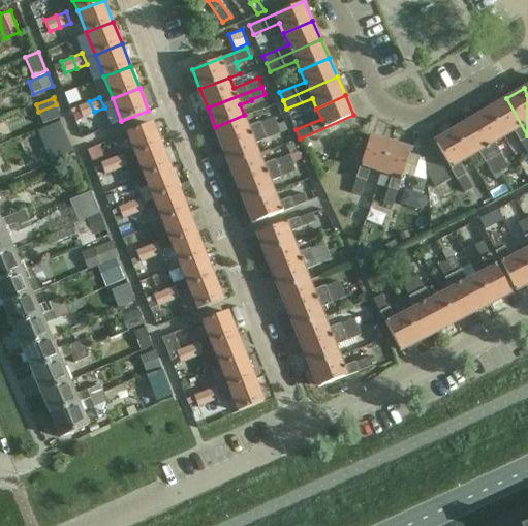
[(488,110),(504,136),(515,130),(527,152),(527,135),(506,98),(488,110)]
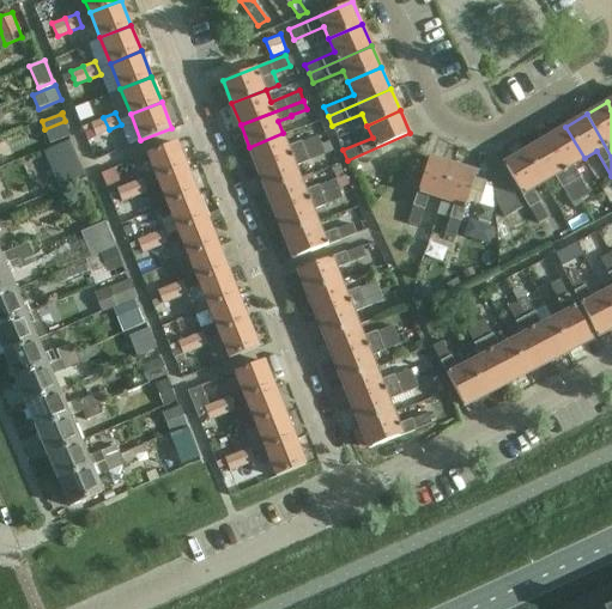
[(109,129),(103,117),(91,122),(94,128),(96,135),(109,129)]
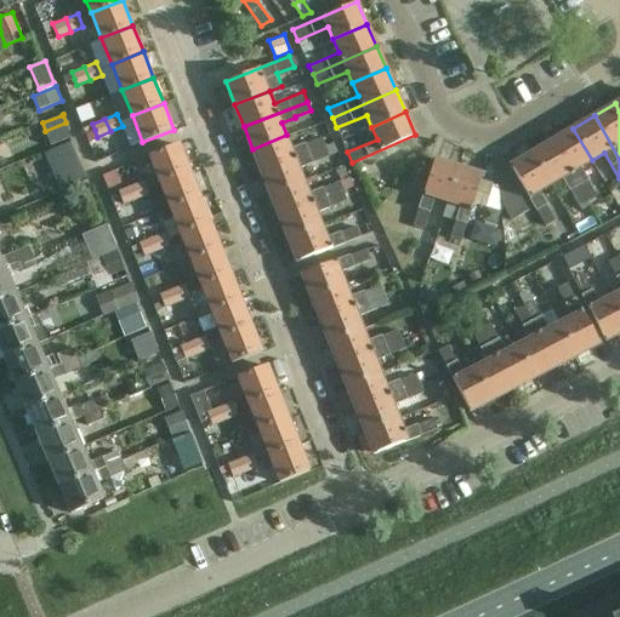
[(552,141),(587,200),(597,194),(589,180),(589,178),(581,166),(592,160),(573,129),(552,141)]
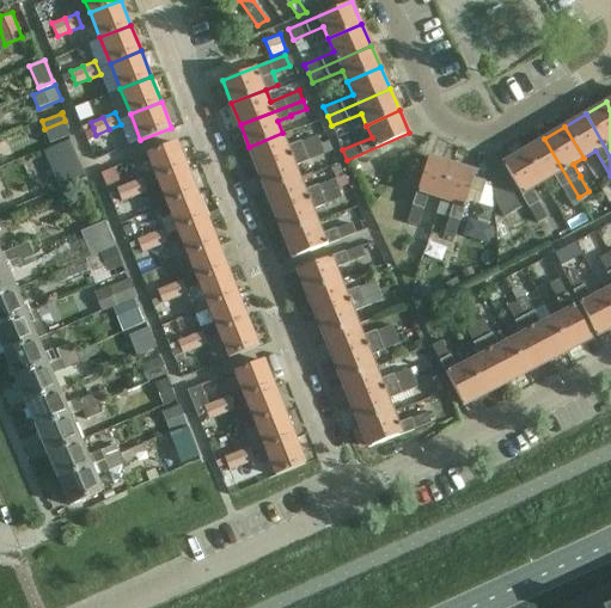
[(282,133),(249,147),(257,169),(321,143),(317,134),(287,145),(282,133)]
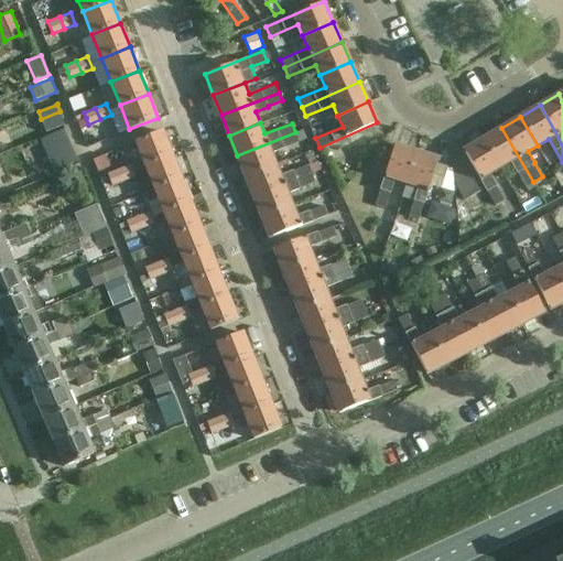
[(483,139),(500,168),(511,162),(526,186),(533,182),(501,128),(483,139)]
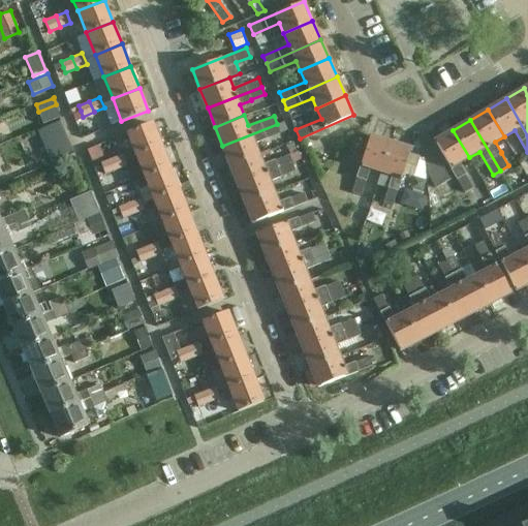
[(285,121),(277,124),(222,146),(229,164),(259,153),(255,143),(288,129),(285,121)]
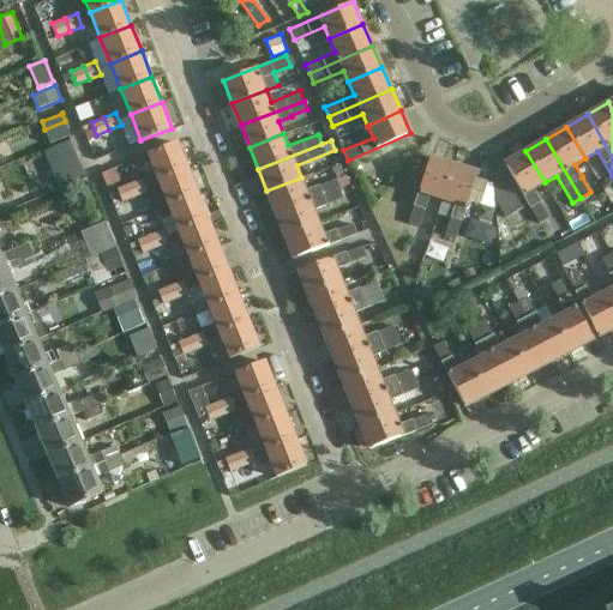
[(157,180),(187,168),(178,142),(146,153),(157,180)]
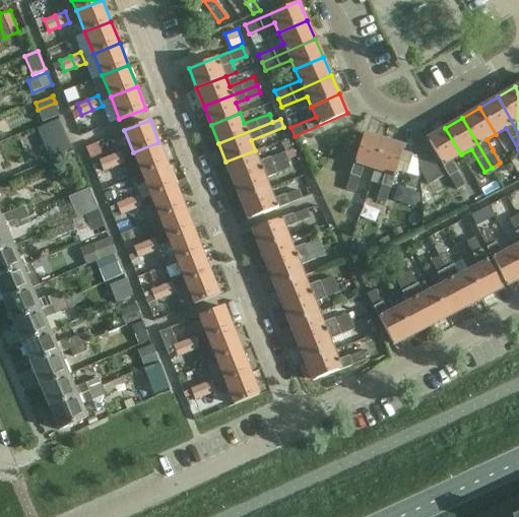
[(461,154),(445,128),(428,138),(429,139),(441,162),(457,188),(465,183),(452,160),(461,154)]
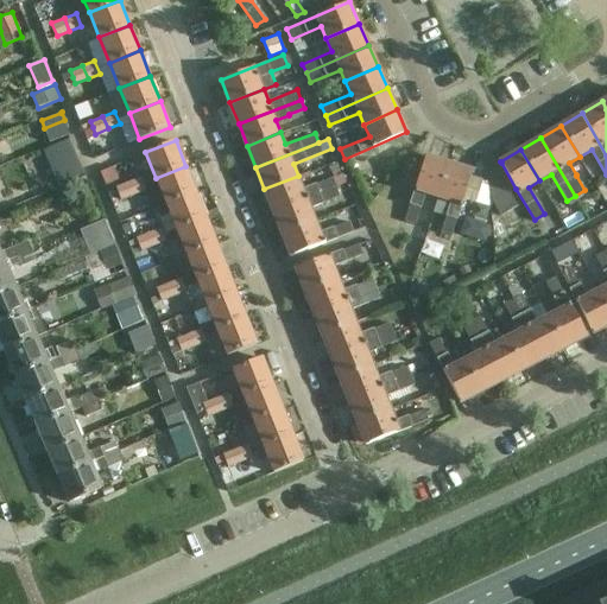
[(77,154),(50,166),(59,184),(86,173),(77,154)]
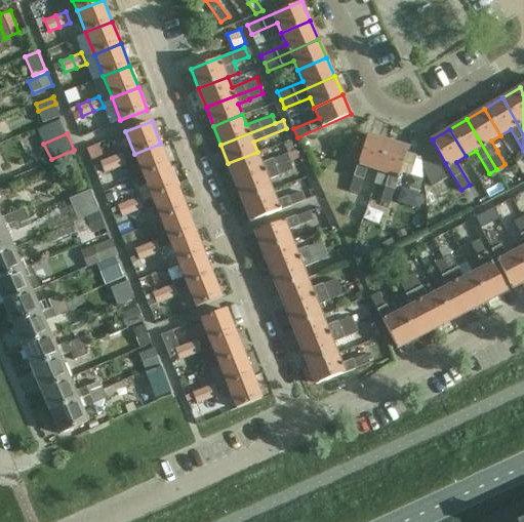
[(377,171),(388,141),(367,134),(350,190),(359,193),(367,167),(377,171)]
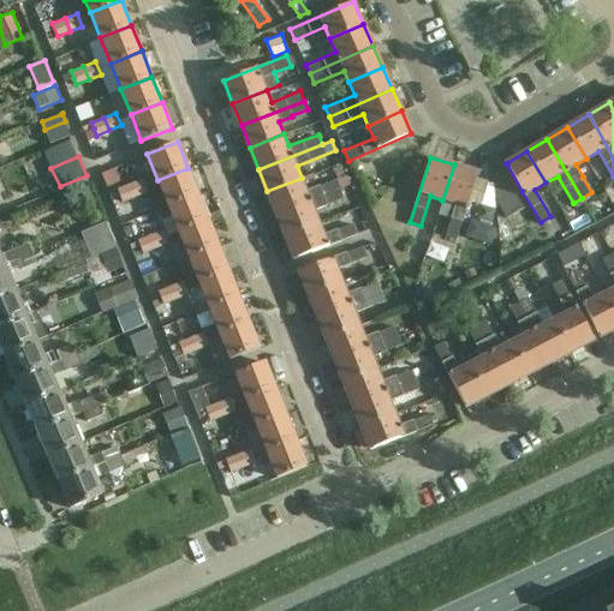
[(454,165),(442,201),(443,201),(455,204),(452,216),(446,234),(458,238),(469,201),(477,177),(478,173),(454,165)]
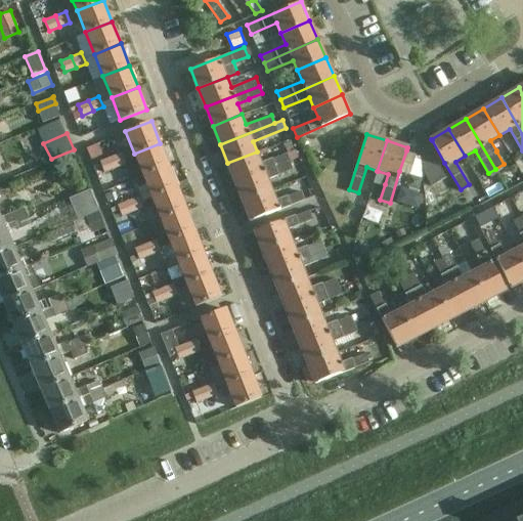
[(423,145),(420,147),(425,171),(425,174),(432,185),(445,177),(439,166),(444,163),(432,140),(423,145)]
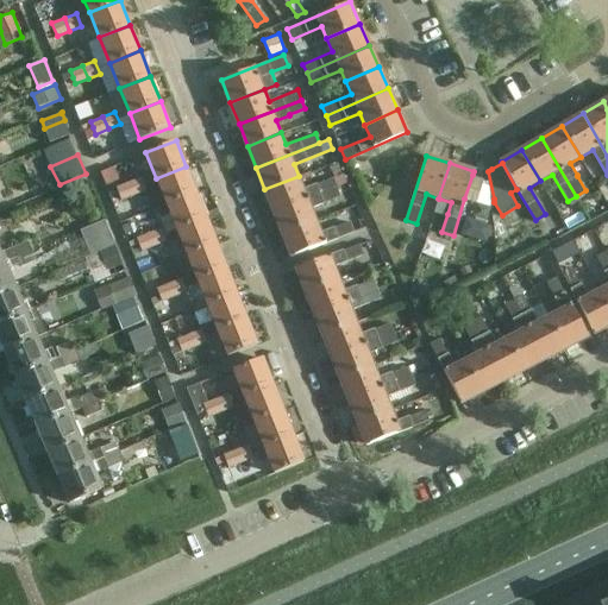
[(165,203),(196,191),(186,166),(156,178),(165,203)]
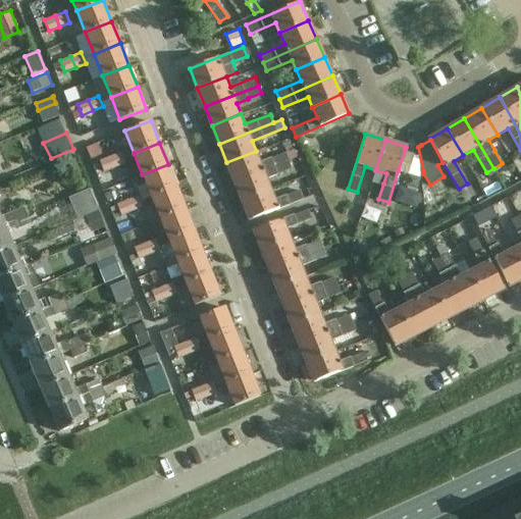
[(235,182),(289,160),(285,152),(271,157),(271,156),(260,160),(256,151),(226,162),(235,182)]
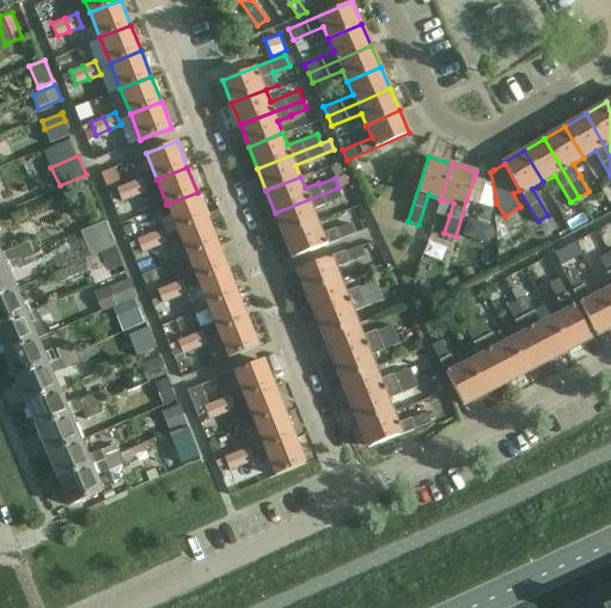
[(129,183),(134,195),(146,190),(141,178),(129,183)]
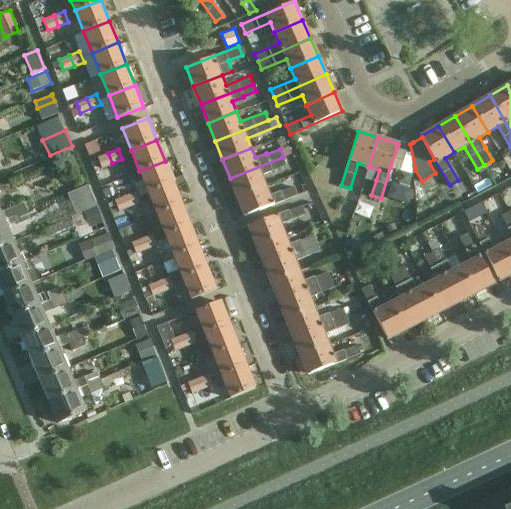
[(112,163),(108,153),(98,157),(102,167),(112,163)]
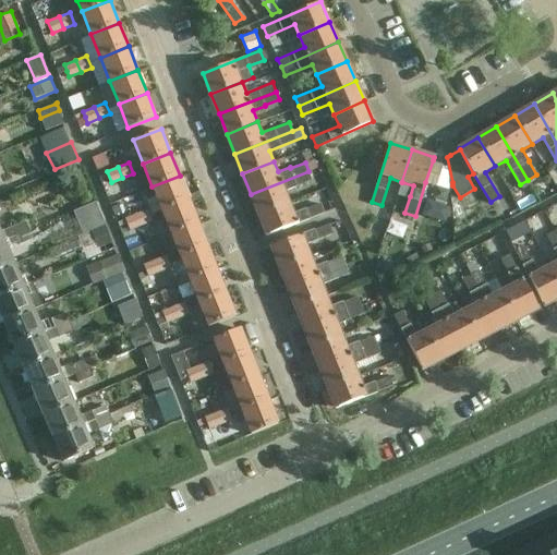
[(258,214),(290,202),(286,190),(298,185),(297,184),(312,179),(309,171),(251,194),(258,214)]
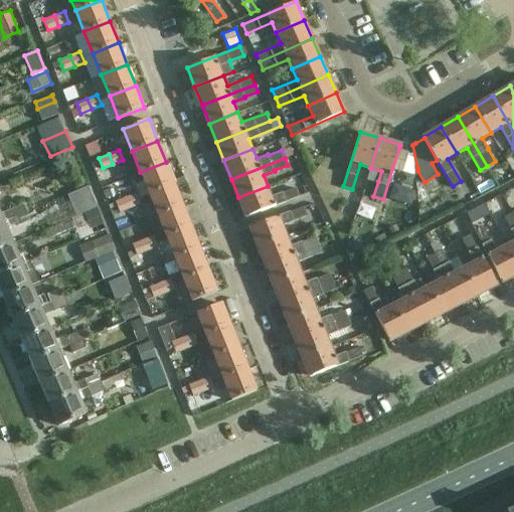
[(149,194),(174,183),(166,162),(140,172),(149,194)]
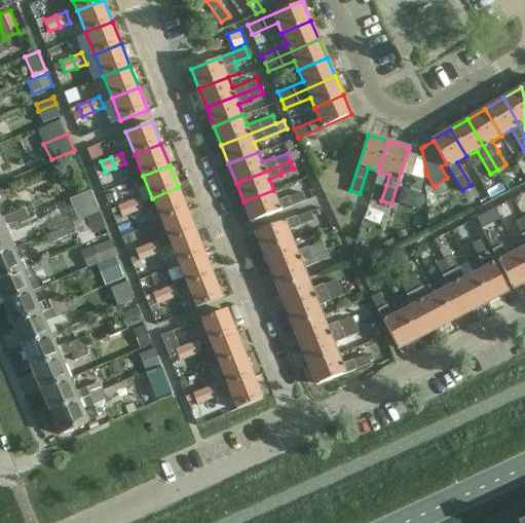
[(412,175),(408,186),(420,189),(424,178),(412,174),(412,175)]
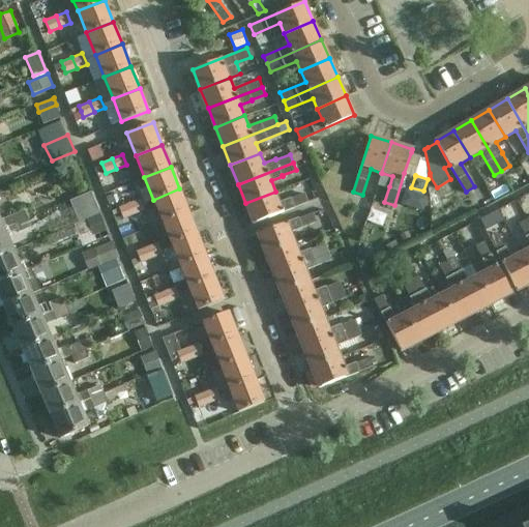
[(109,201),(120,197),(116,187),(105,193),(109,201)]
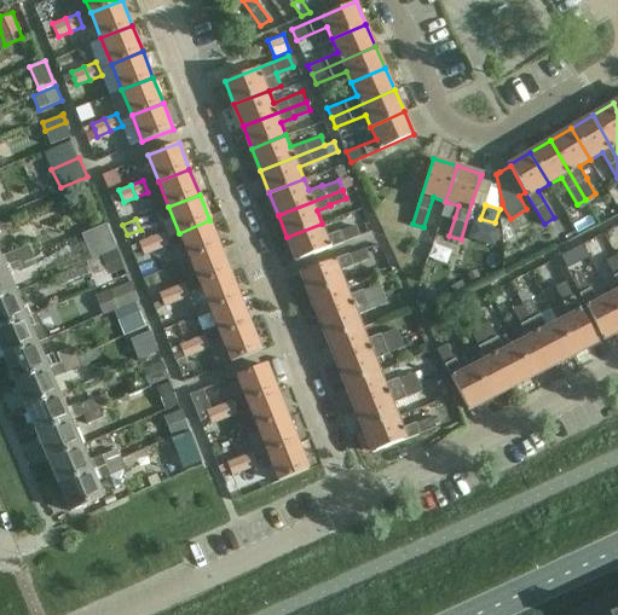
[(189,259),(220,247),(209,220),(179,233),(189,259)]
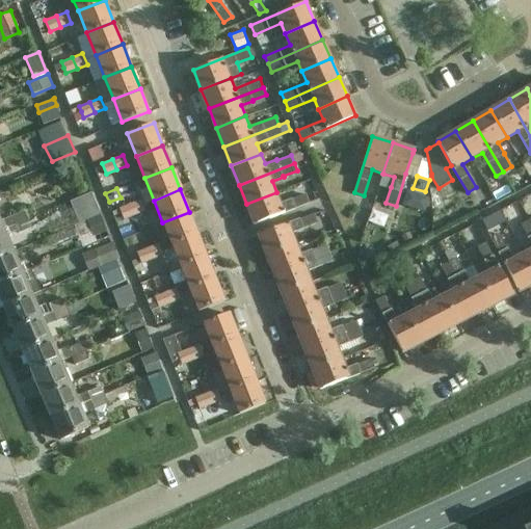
[(428,197),(408,191),(404,203),(424,209),(428,197)]
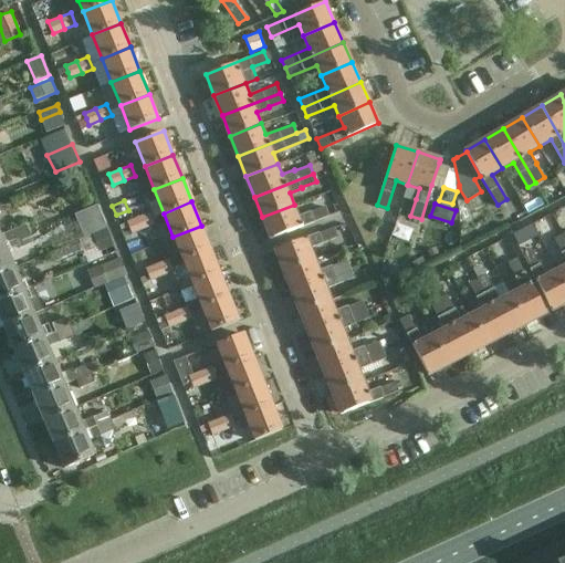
[(97,205),(75,214),(84,236),(92,232),(106,227),(100,209),(97,205)]
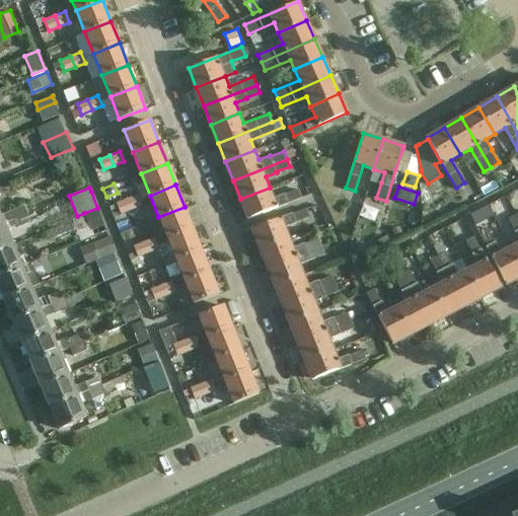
[(270,188),(240,199),(248,218),(302,197),(298,188),(274,197),(270,188)]
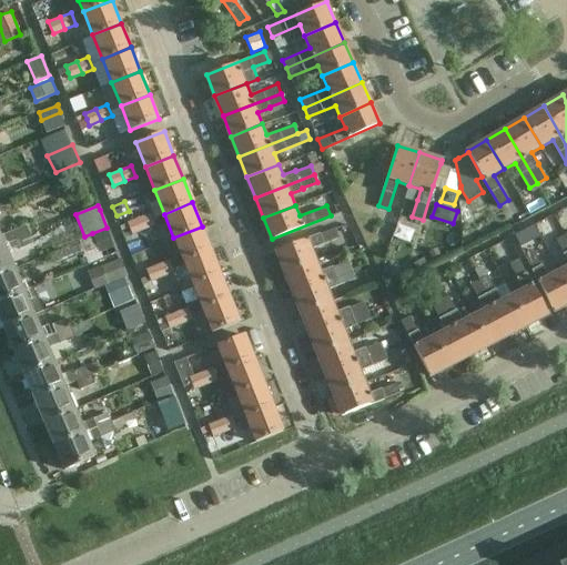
[(139,217),(144,229),(155,224),(151,213),(139,217)]
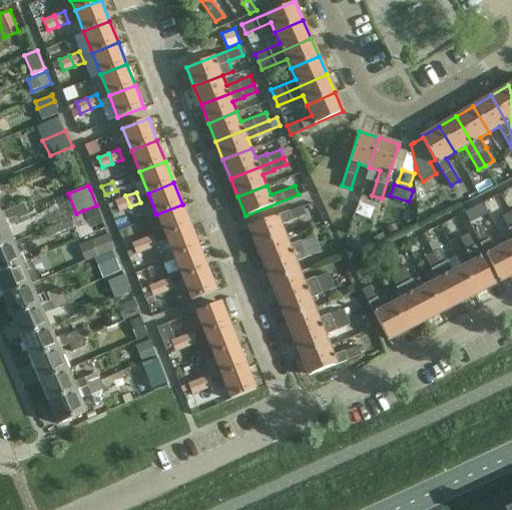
[(130,206),(125,195),(115,199),(120,210),(130,206)]
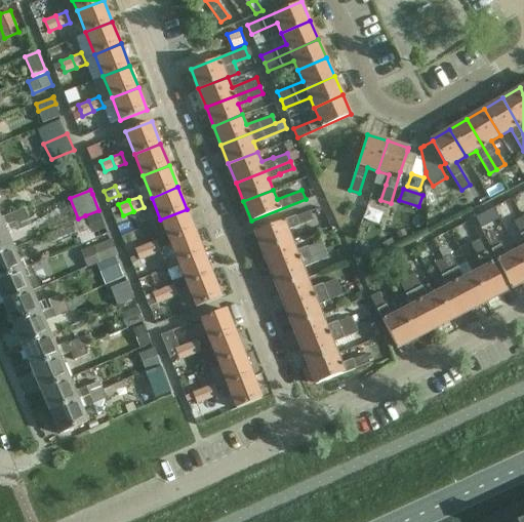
[(0,212),(0,227),(5,225),(14,221),(29,214),(28,214),(25,206),(1,216),(0,212)]
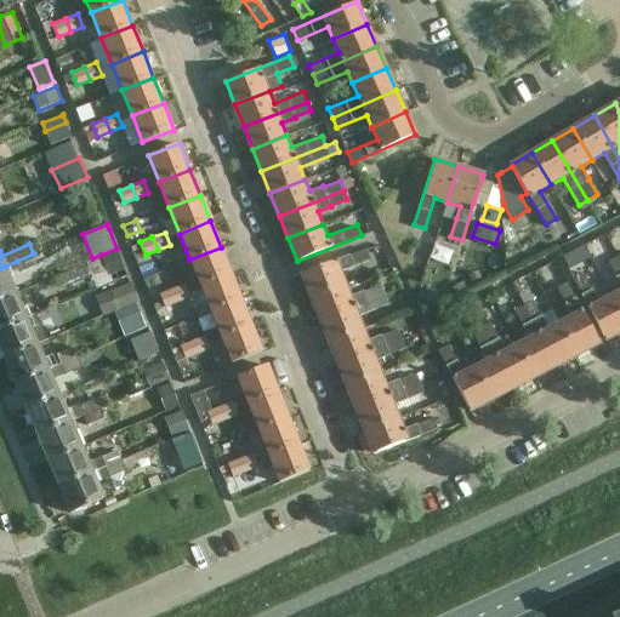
[(200,285),(231,273),(221,247),(189,260),(200,285)]
